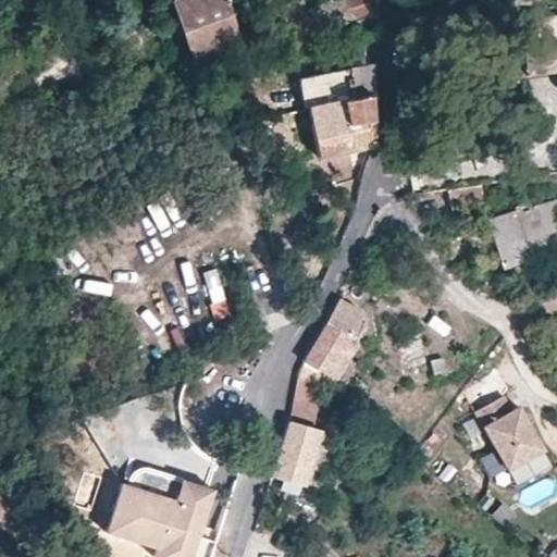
[(223,0),(175,0),(171,2),(193,61),(202,59),(202,54),(210,52),(217,50),(218,53),(238,47),(223,0)]
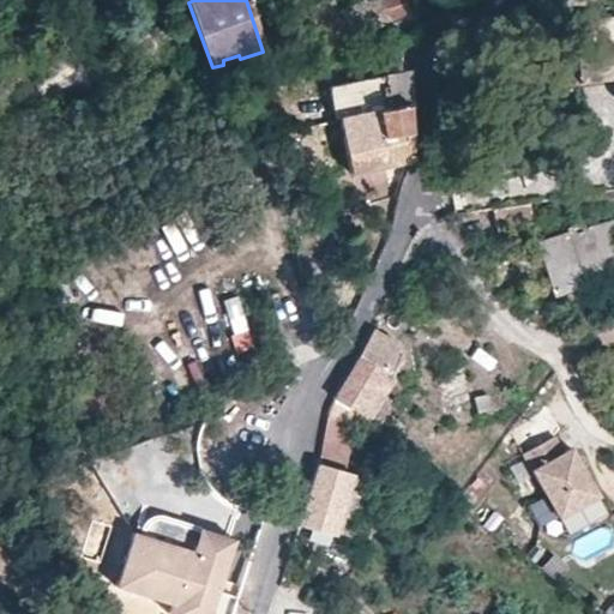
[(351,38),(355,36),(411,11),(405,0),(363,0),(339,12),(351,38)]
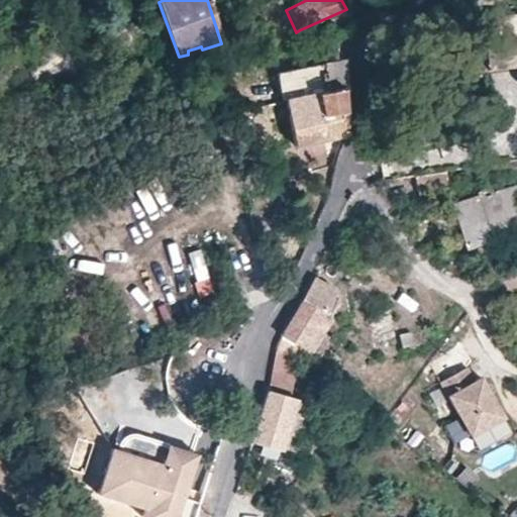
[(329,18),(330,22),(336,38),(345,35),(356,30),(348,10),(329,18)]
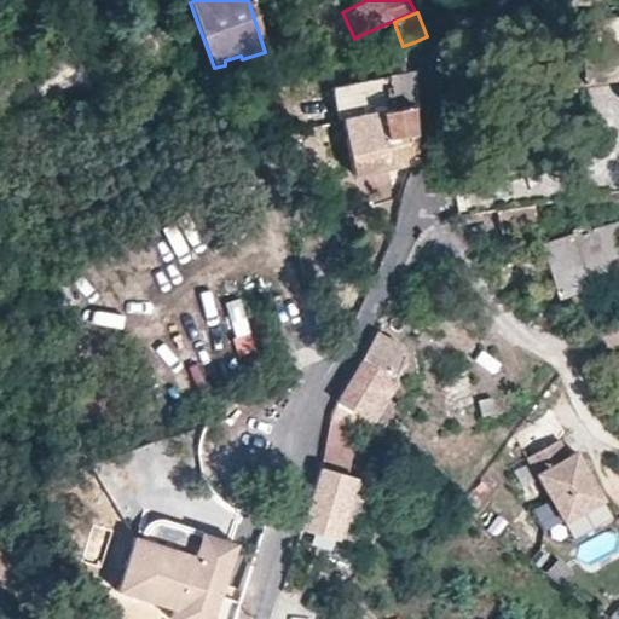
[(391,75),(406,71),(403,62),(389,64),(391,75)]
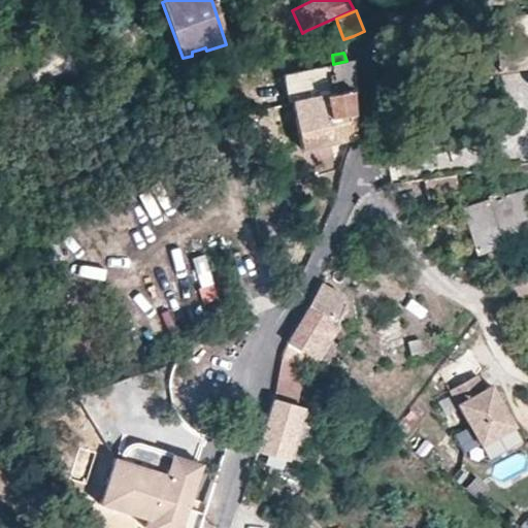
[(355,75),(352,60),(347,61),(333,64),(288,71),(294,99),(302,143),(354,136),(356,135),(355,111),(354,90),(356,88),(355,75)]
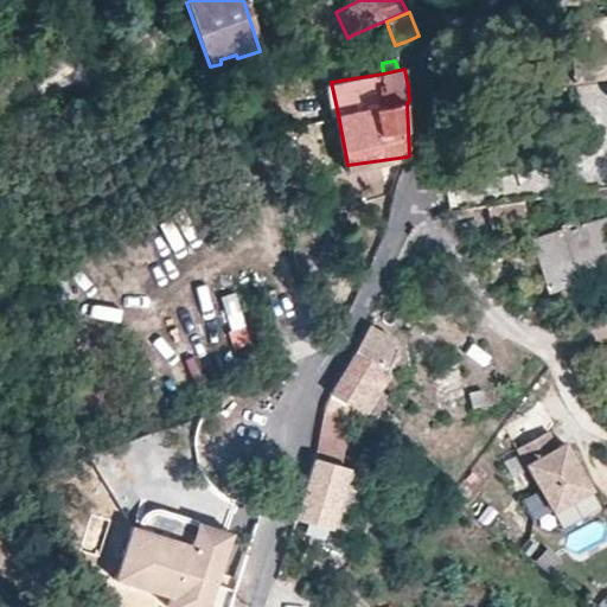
[(511,224),(509,204),(477,209),(480,229),(511,224)]
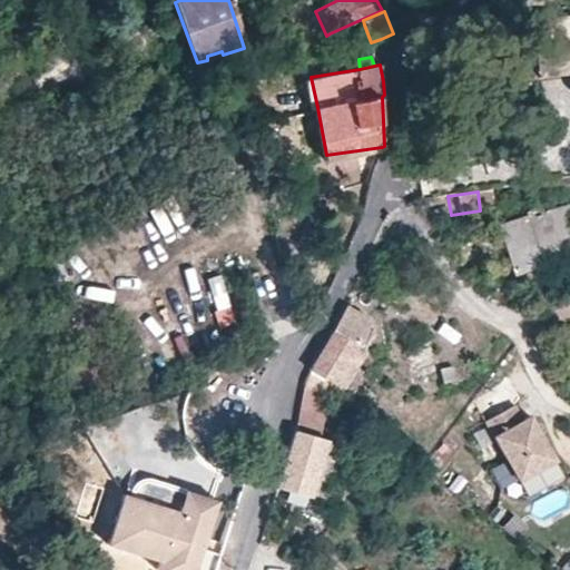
[(569,247),(569,206),(569,205),(501,224),(516,274),(547,265),(544,255),(569,247)]
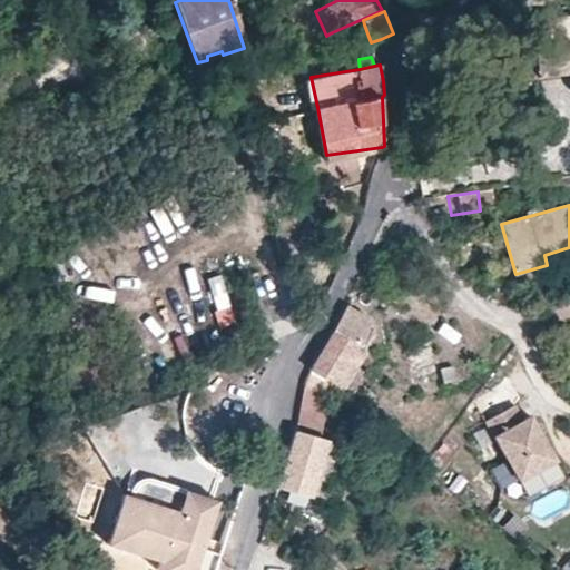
[(370,322),(346,308),(324,349),(311,371),(303,385),(330,395),(335,384),(370,322)]
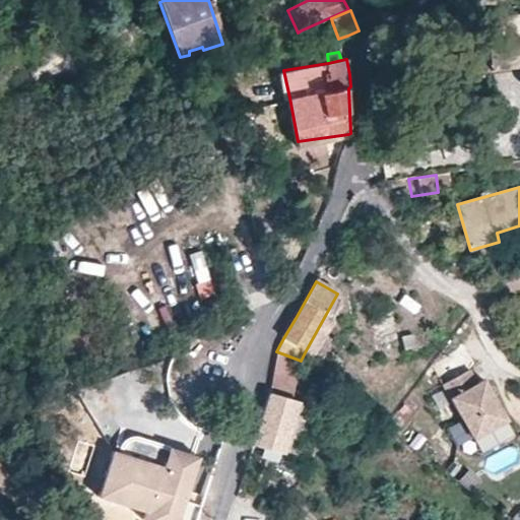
[(291,401),(302,362),(301,361),(276,351),(266,392),(268,393),(291,401)]
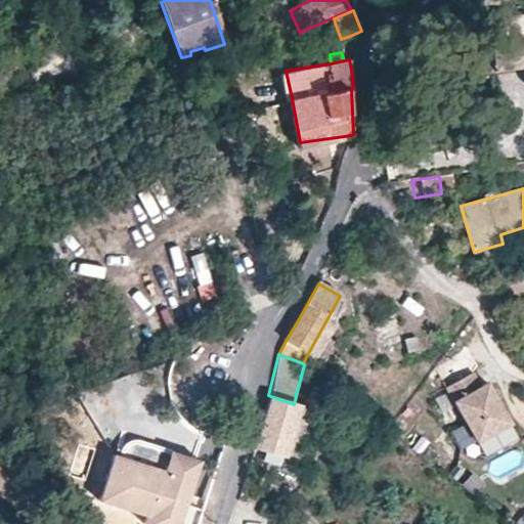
[(473,374),(446,388),(476,440),(510,422),(515,419),(492,380),(480,387),(473,374)]
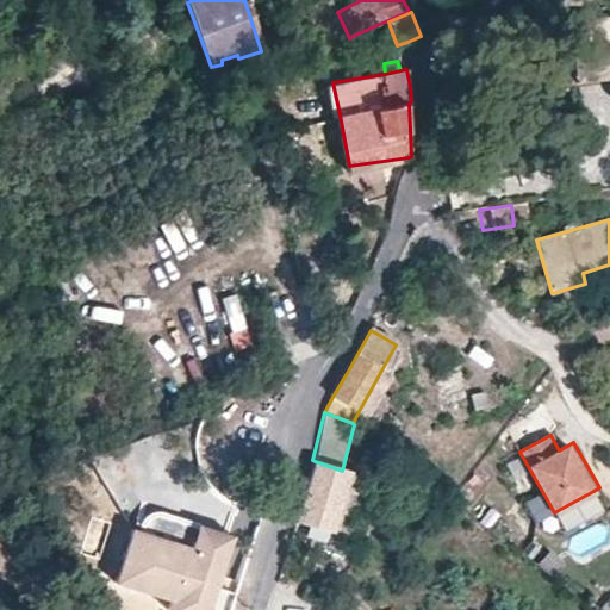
[(296,523),(311,528),(319,531),(334,535),(335,531),(346,489),(350,473),(342,471),(315,461),(296,523)]
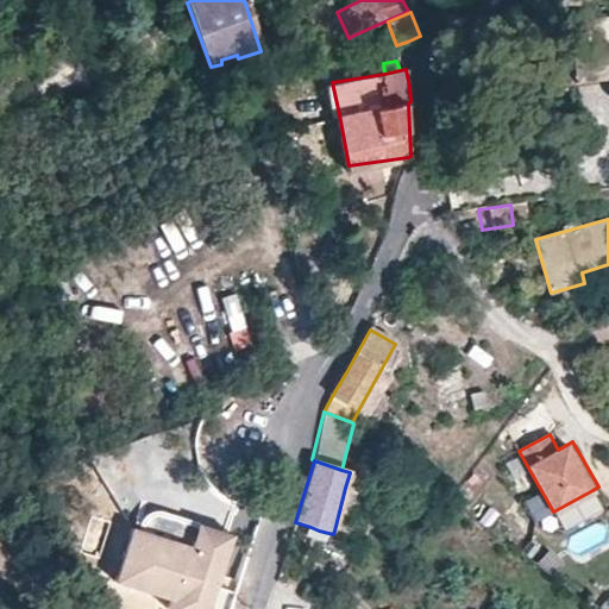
[(364,494),(345,488),(334,531),(352,535),(364,494)]
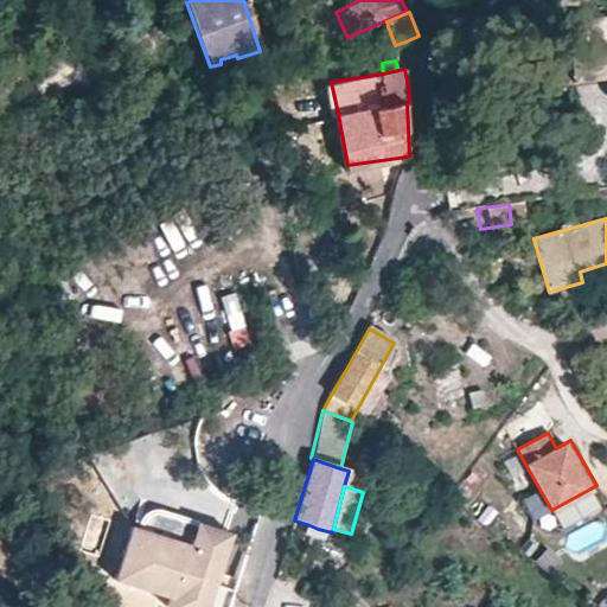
[(590,489),(551,510),(562,530),(601,508),(590,489)]
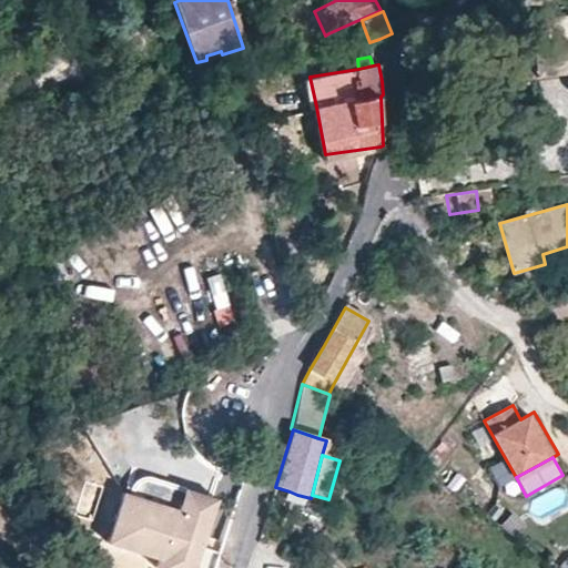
[(504,458),(488,467),(503,493),(518,484),(504,458)]
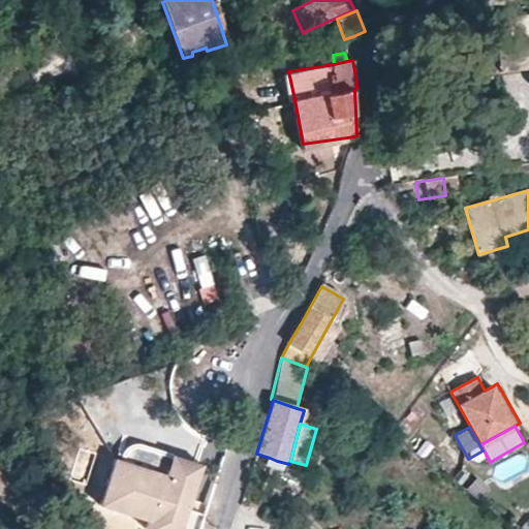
[(182,528),(203,463),(173,454),(166,473),(153,469),(114,458),(99,505),(147,520),(145,528),(146,528),(182,528)]
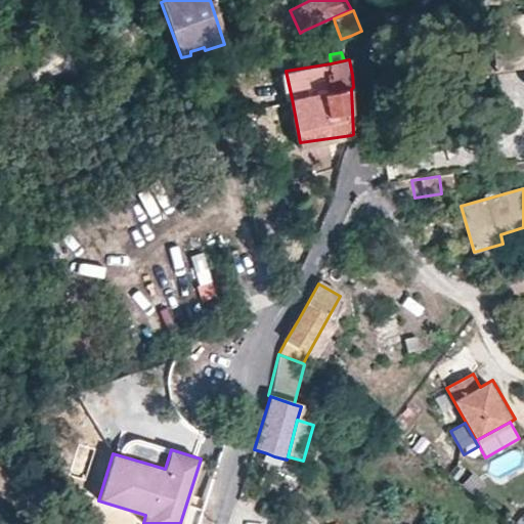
[(254,449),(251,459),(264,463),(267,453),(254,449)]
